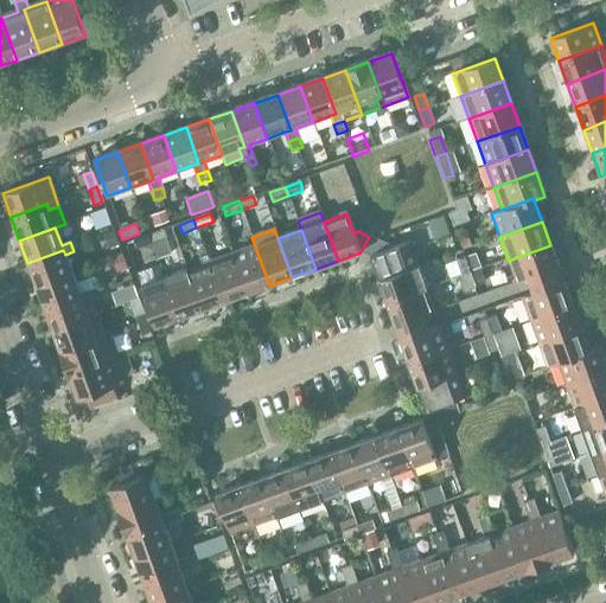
[(164,231),(147,237),(150,244),(166,238),(164,231)]
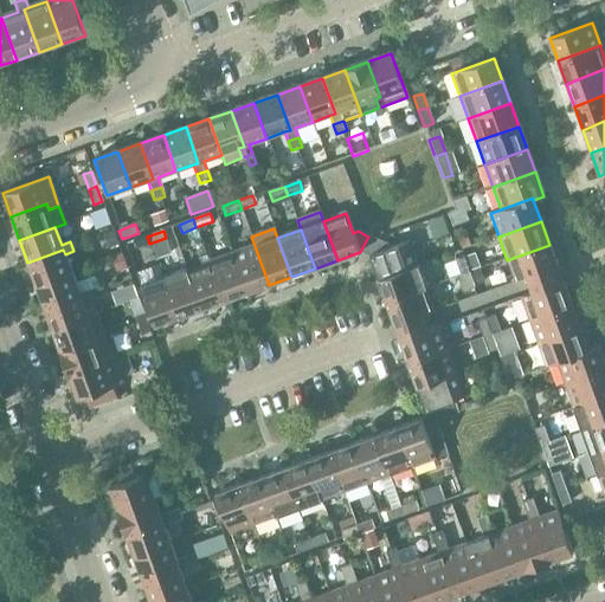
[(149,244),(147,237),(133,241),(136,248),(149,244)]
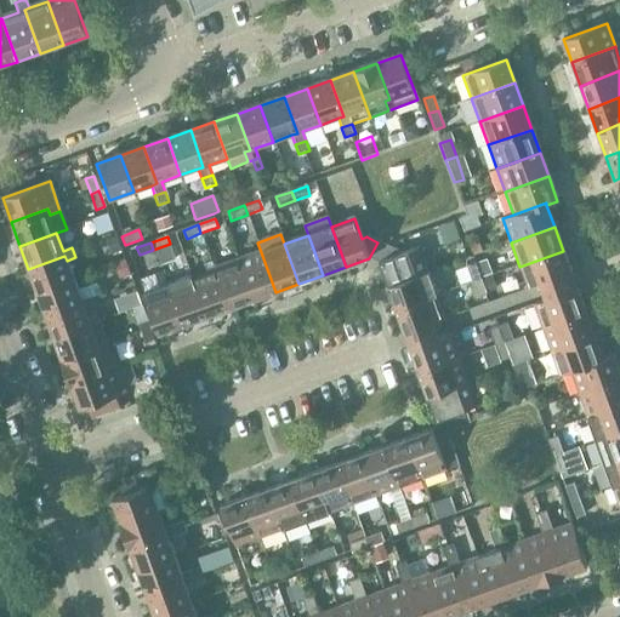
[(72,247),(75,257),(85,253),(81,244),(72,247)]
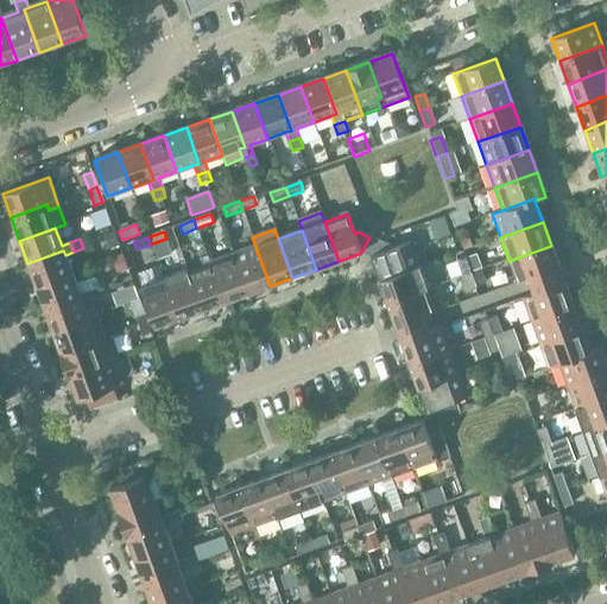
[(371,258),(379,281),(418,267),(410,243),(391,250),(389,246),(378,241),(371,258)]
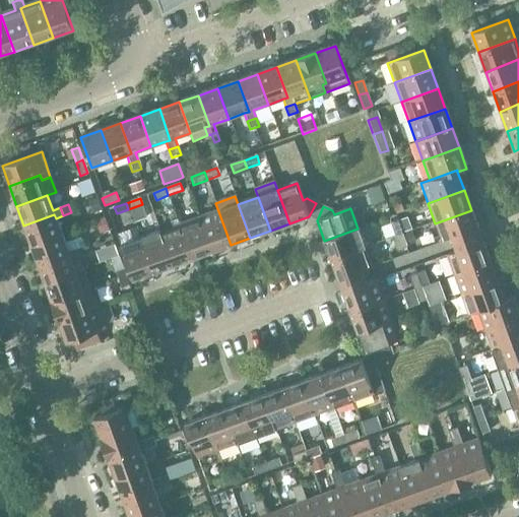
[(471,210),(435,223),(442,243),(478,231),(471,210)]
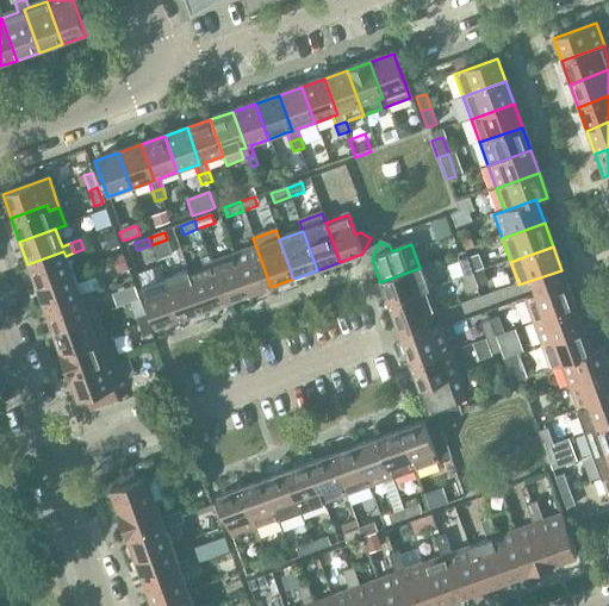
[(256,248),(232,256),(248,295),(271,287),(256,248)]
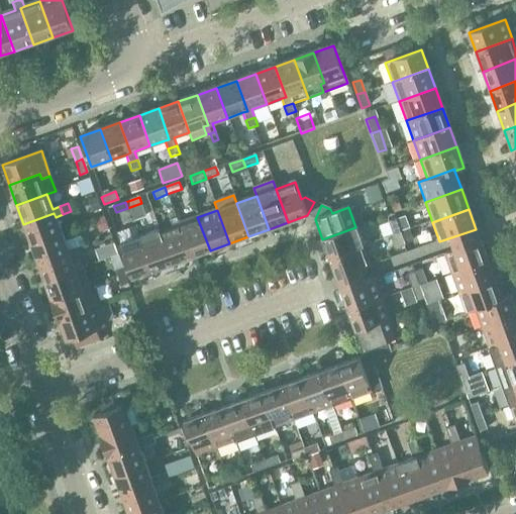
[(23,224),(30,243),(61,232),(56,217),(54,213),(23,224)]
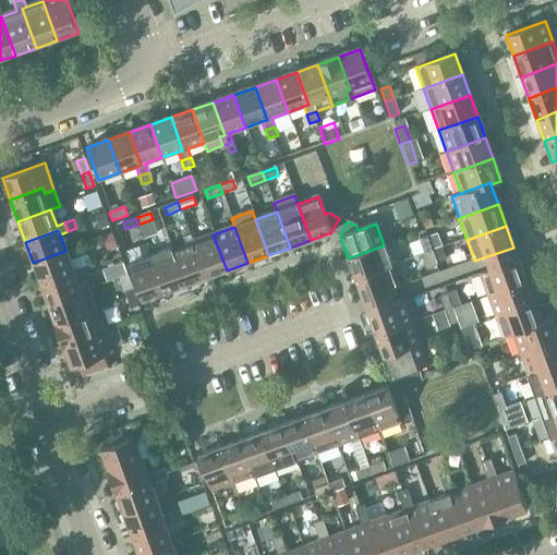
[(213,234),(192,242),(205,278),(227,270),(213,234)]
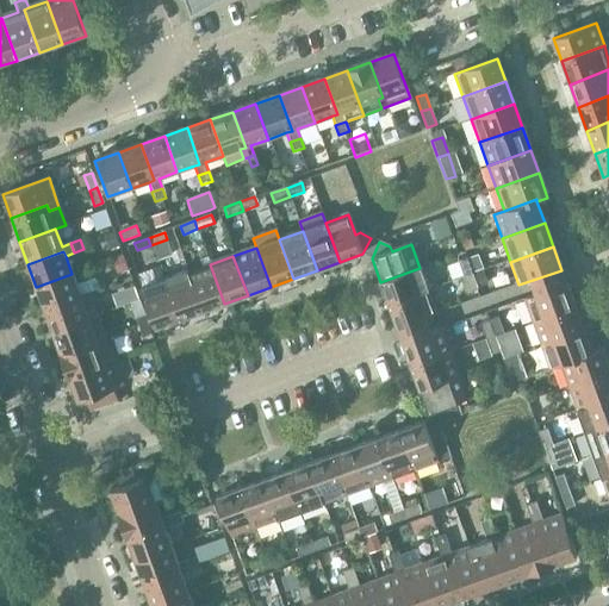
[(459,263),(464,277),(472,275),(467,261),(459,263)]
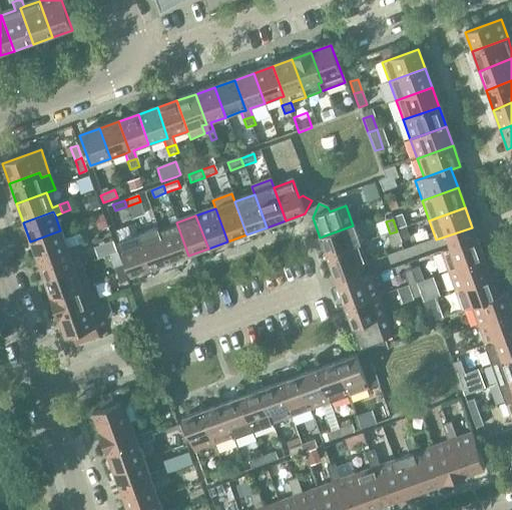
[(176,222),(157,229),(169,263),(188,256),(176,222)]
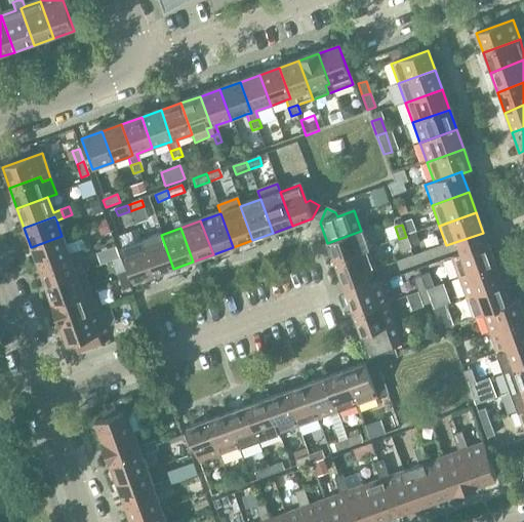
[(327,243),(334,264),(369,250),(361,231),(327,243)]
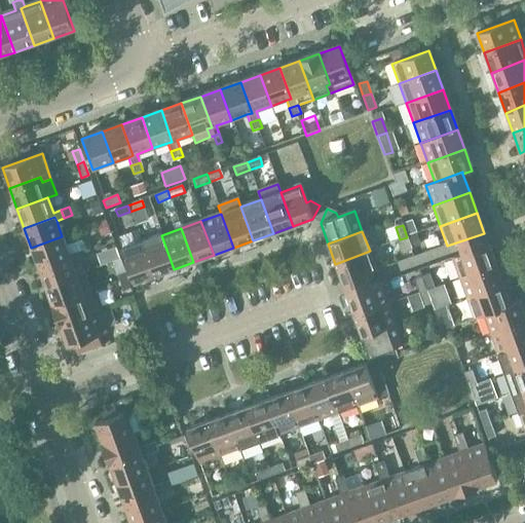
[(452,259),(489,246),(484,241),(484,233),(447,246),(447,255),(452,259)]
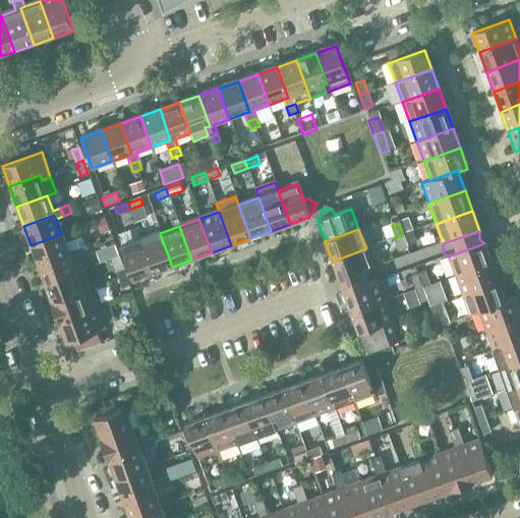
[(160,233),(139,240),(152,274),(172,267),(160,233)]
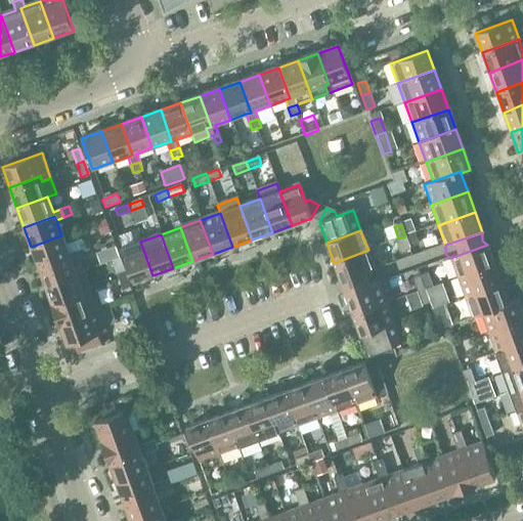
[(31,247),(38,266),(69,255),(71,259),(78,257),(75,248),(68,251),(61,235),(31,247)]
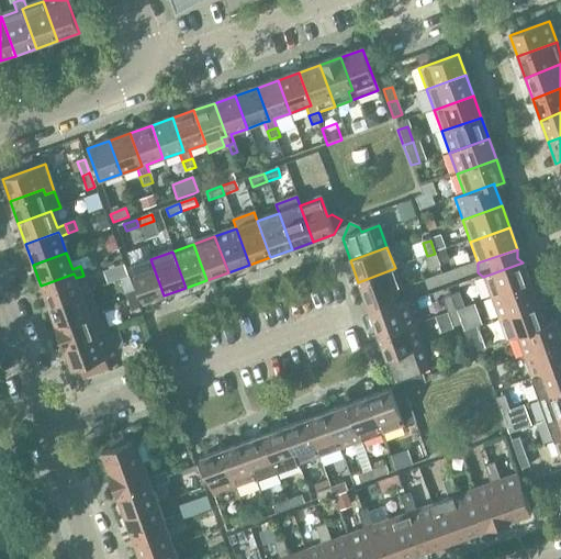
[(435,254),(427,256),(433,269),(439,267),(435,254)]
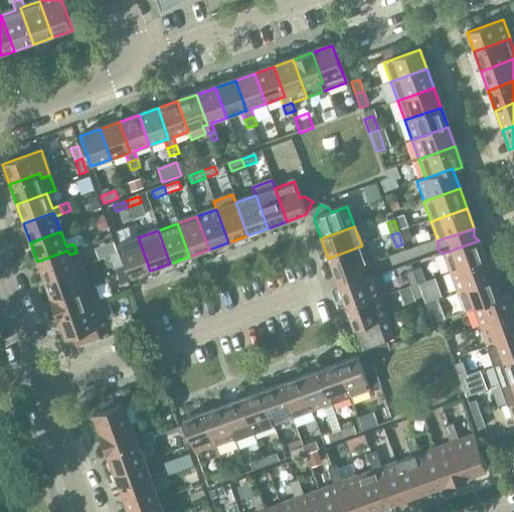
[(150,271),(138,237),(119,244),(131,278),(150,271)]
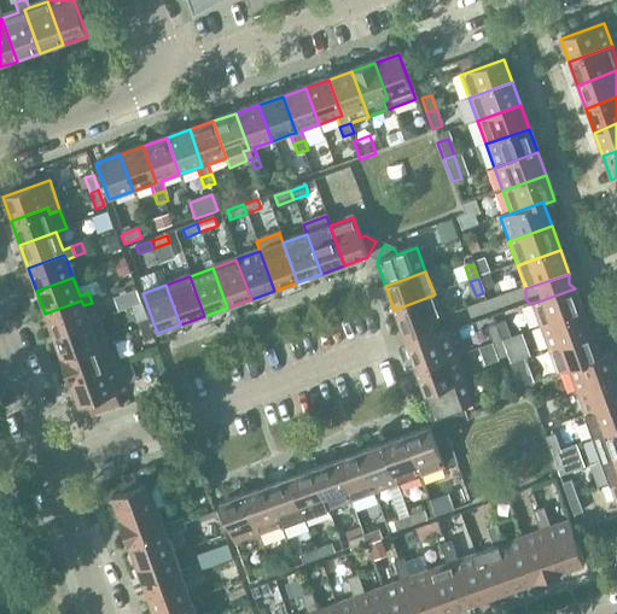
[(88,292),(92,303),(102,299),(98,288),(88,292)]
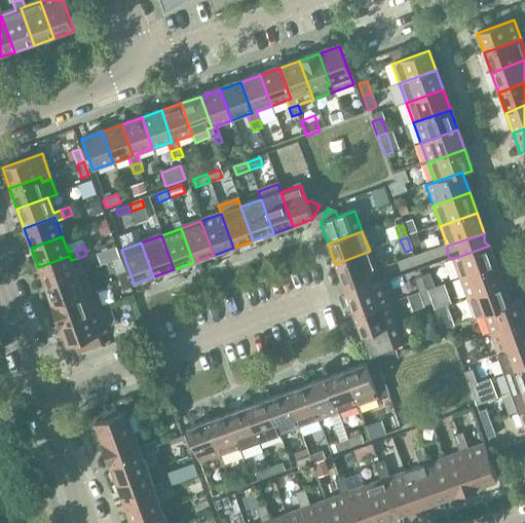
[(452,259),(459,278),(495,265),(489,246),(452,259)]
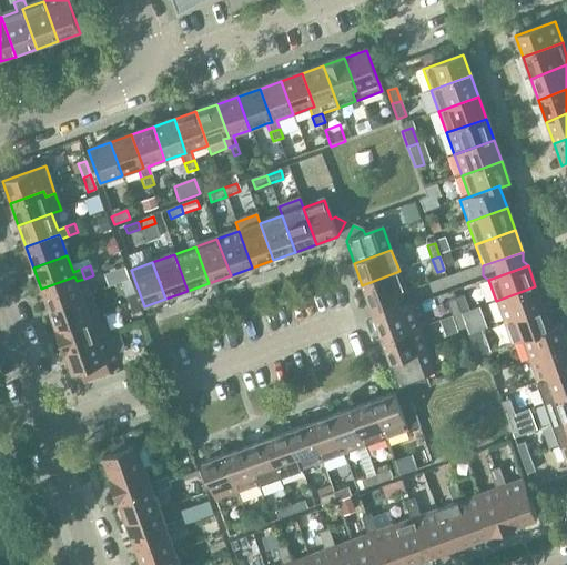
[(370,306),(374,305),(407,293),(400,271),(362,285),(370,306)]
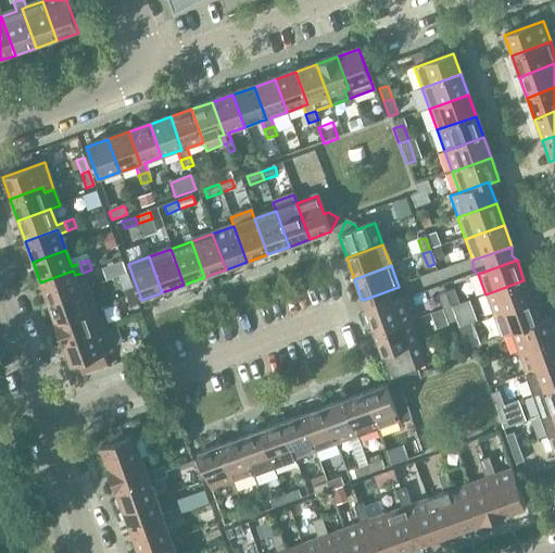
[(40,283),(48,303),(89,289),(83,273),(75,275),(73,271),(40,283)]
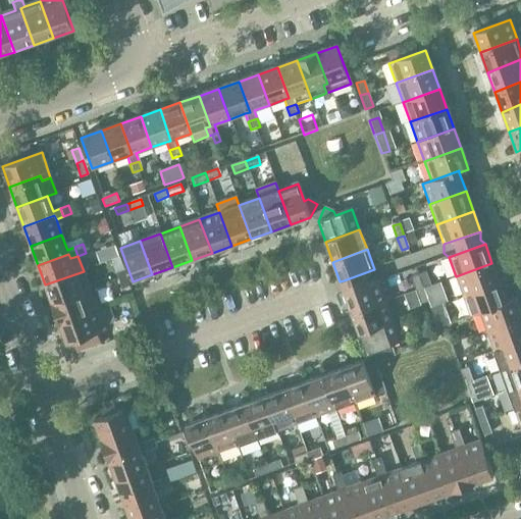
[(456,276),(463,296),(499,282),(491,263),(456,276)]
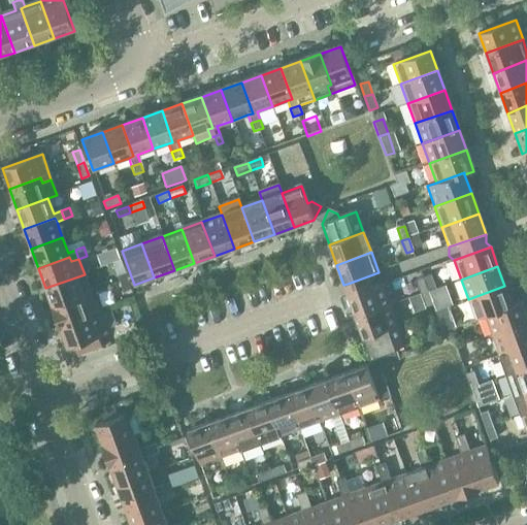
[(343,293),(349,298),(383,286),(379,281),(379,272),(348,284),(343,285),(343,293)]
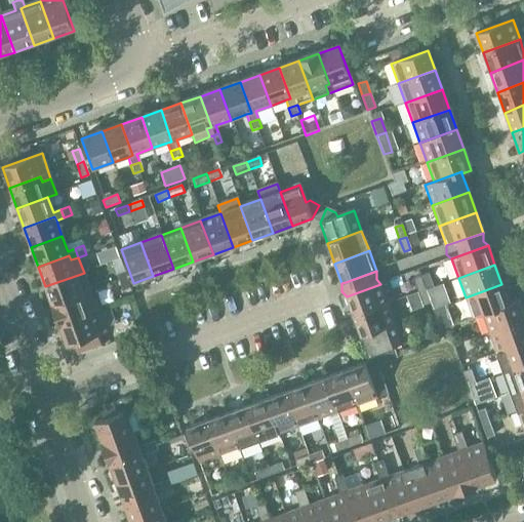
[(45,286),(52,306),(83,295),(85,299),(92,296),(84,273),(45,286)]
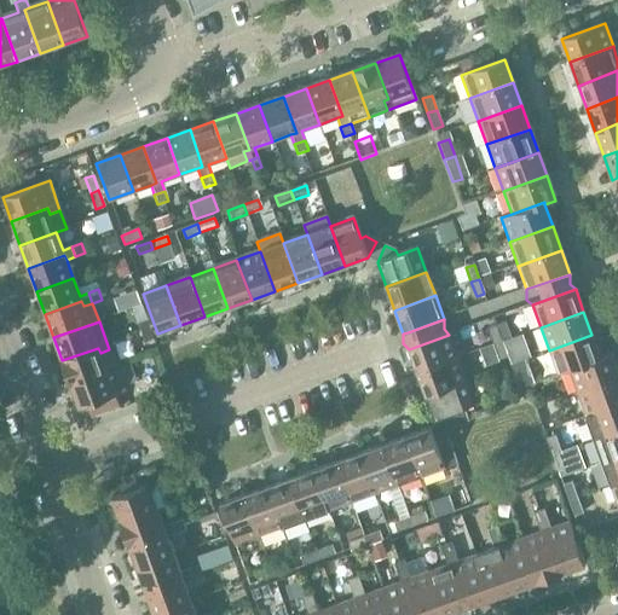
[(506,324),(496,328),(501,342),(510,338),(506,324)]
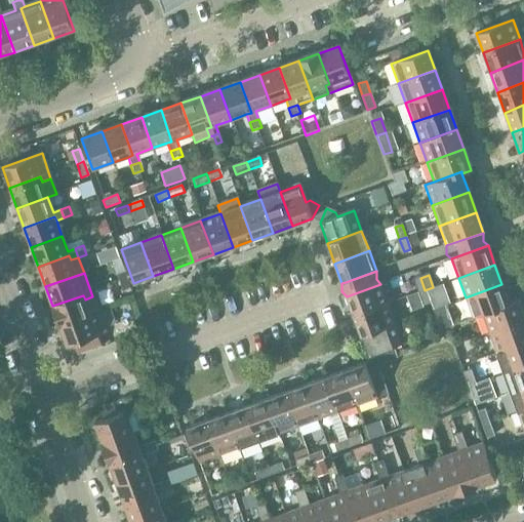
[(413,280),(418,292),(425,290),(420,278),(413,280)]
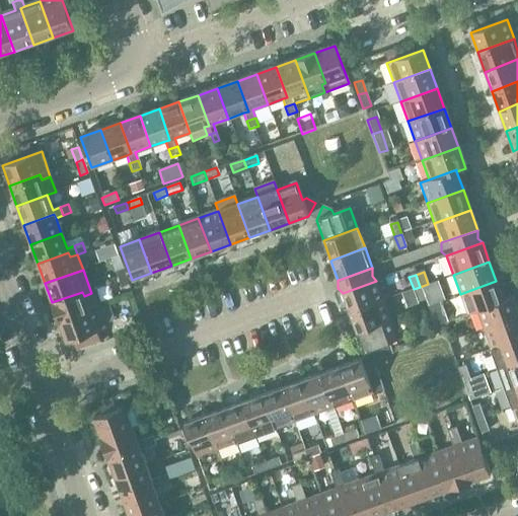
[(343,293),(350,312),(383,300),(376,281),(343,293)]
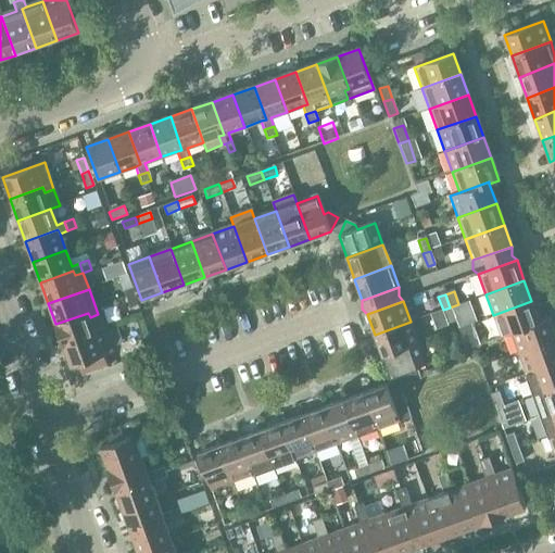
[(501,338),(511,335),(509,332),(539,322),(531,301),(493,315),(501,338)]
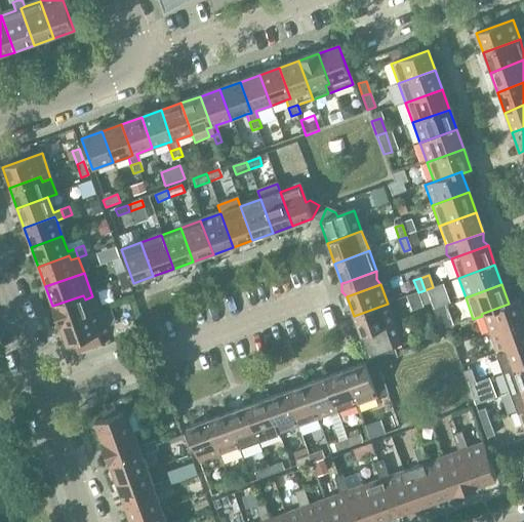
[(425,290),(418,292),(422,306),(430,303),(425,290)]
